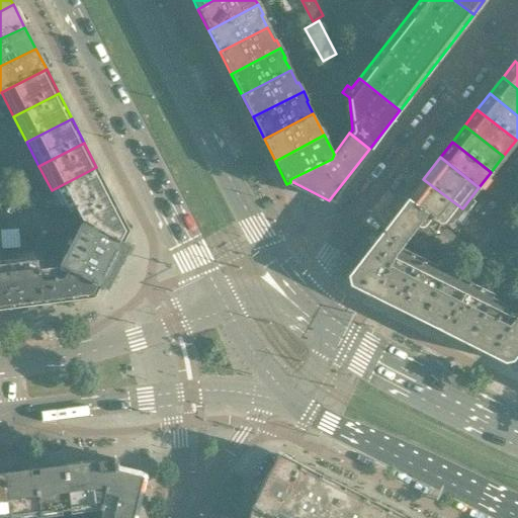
[(96,167),(52,190),(58,203),(61,202),(66,213),(109,191),(96,167)]
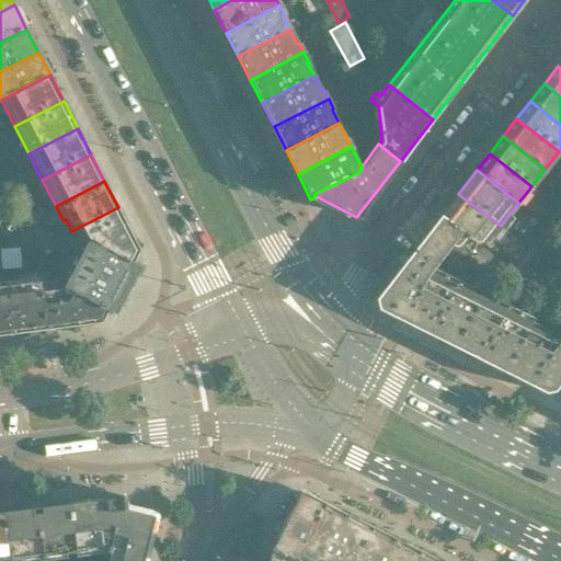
[(458,194),(441,217),(474,244),(483,242),(489,236),(492,238),(501,226),(458,194)]
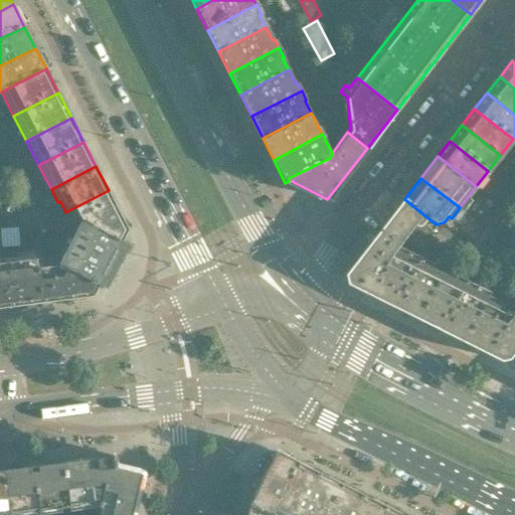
[(109,190),(65,212),(67,216),(71,217),(75,215),(77,218),(123,240),(126,234),(129,229),(109,190)]
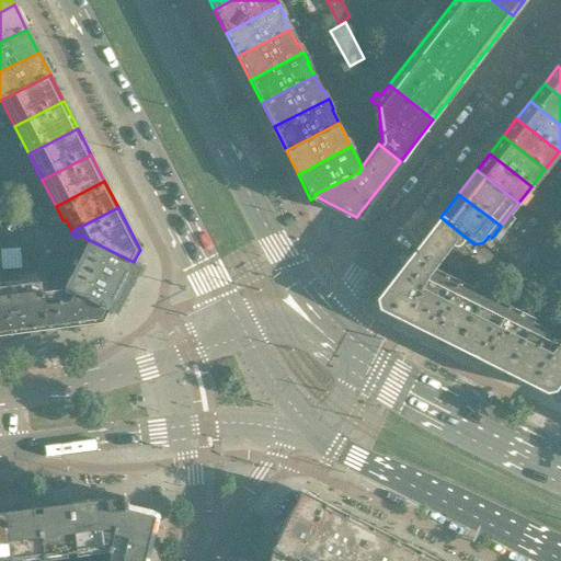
[(26,228),(2,215),(0,217),(0,236),(16,244),(26,228)]
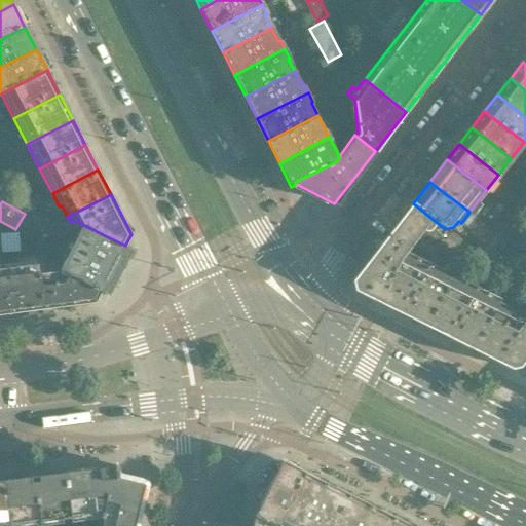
[(413,203),(390,232),(407,247),(409,245),(431,255),(445,229),(413,203)]
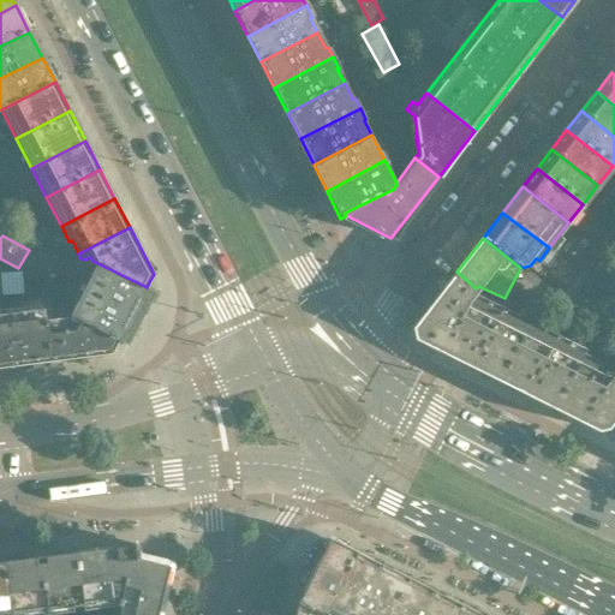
[(589,250),(580,261),(592,269),(601,258),(589,250)]
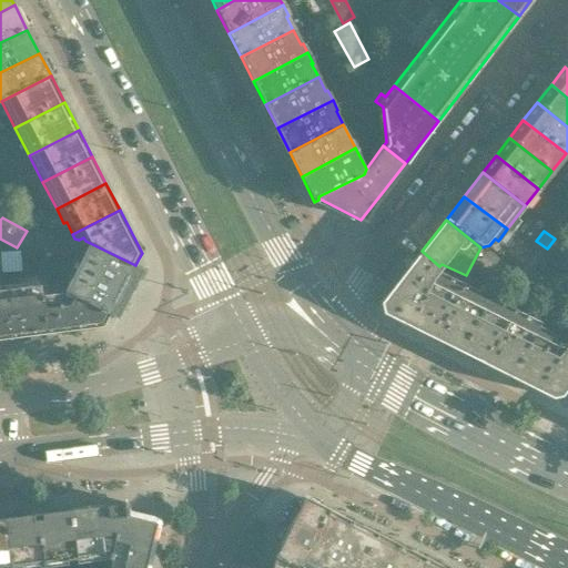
[(135,265),(85,241),(81,243),(74,257),(62,251),(54,266),(68,273),(60,287),(109,315),(110,314),(118,318),(143,270),(135,265)]
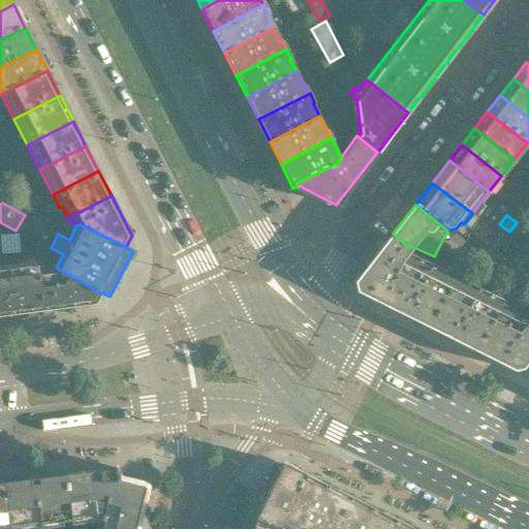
[(409,248),(393,234),(355,282),(356,291),(404,315),(430,263),(434,256),(411,246),(409,248)]
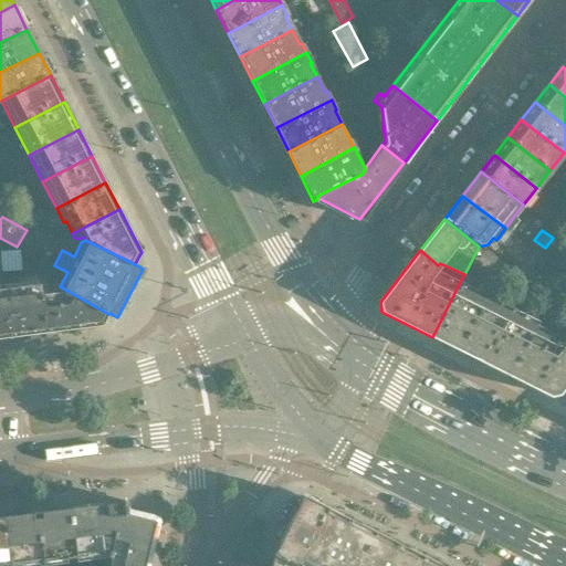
[(533,250),(517,270),(526,276),(542,257),(533,250)]
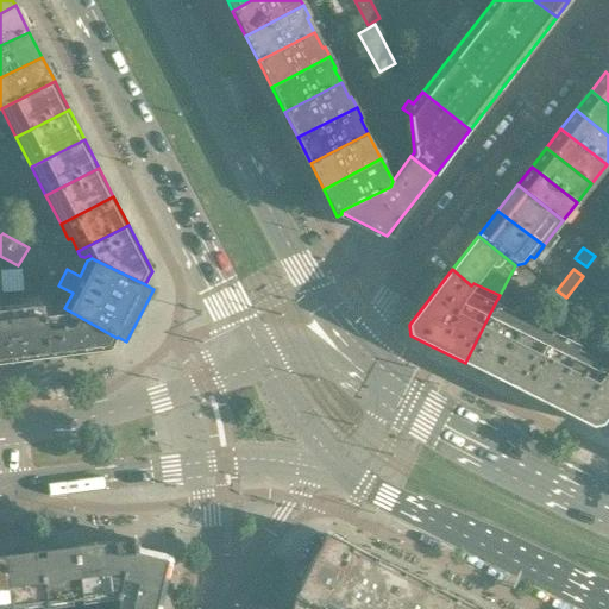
[(39,299),(22,301),(7,303),(16,362),(31,360),(33,364),(42,363),(43,359),(48,358),(42,312),(39,299)]
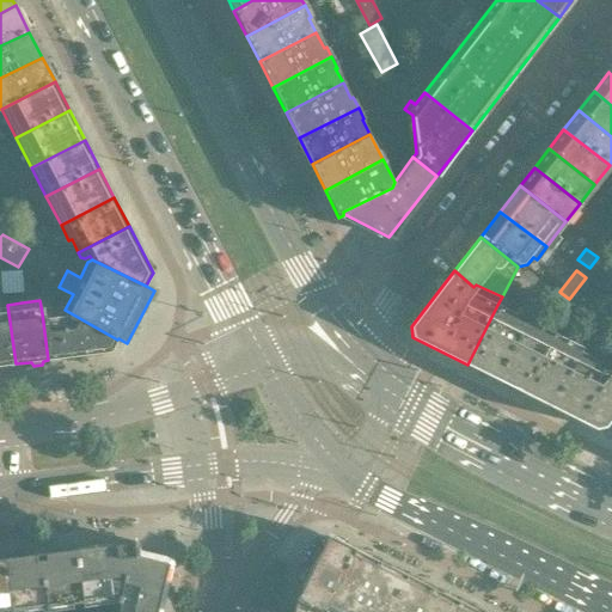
[(7,305),(0,305),(0,366),(16,363),(7,305)]
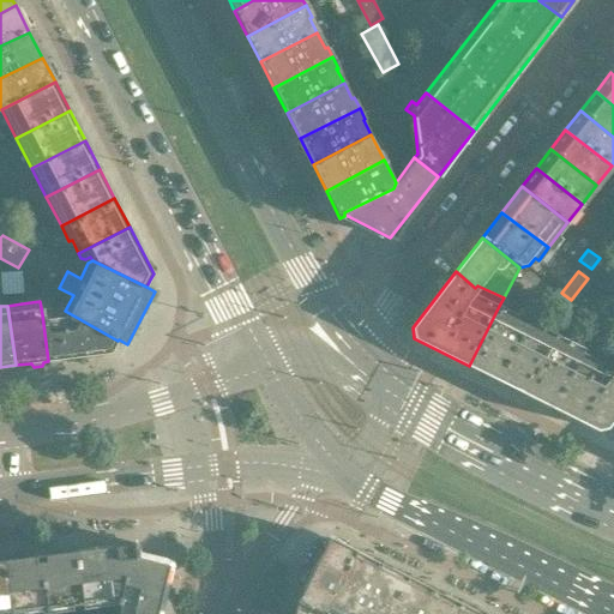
[(499,306),(469,366),(497,379),(498,375),(527,319),(499,306)]
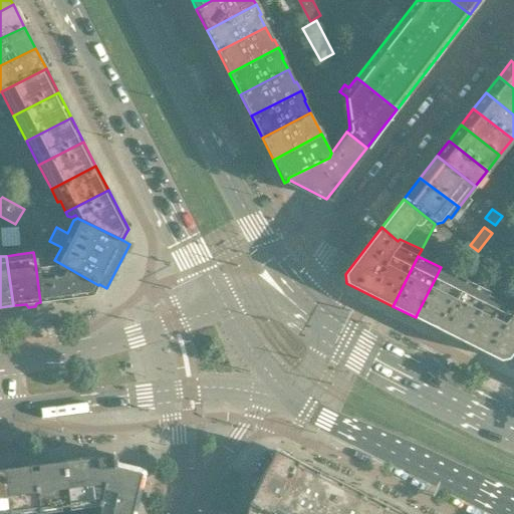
[(98,285),(54,260),(54,261),(35,263),(40,302),(93,295),(98,285)]
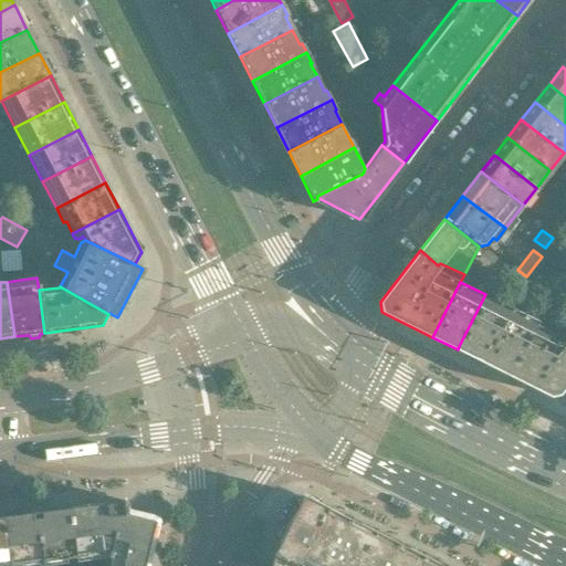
[(485,294),(459,346),(458,349),(483,363),(511,307),(485,294)]
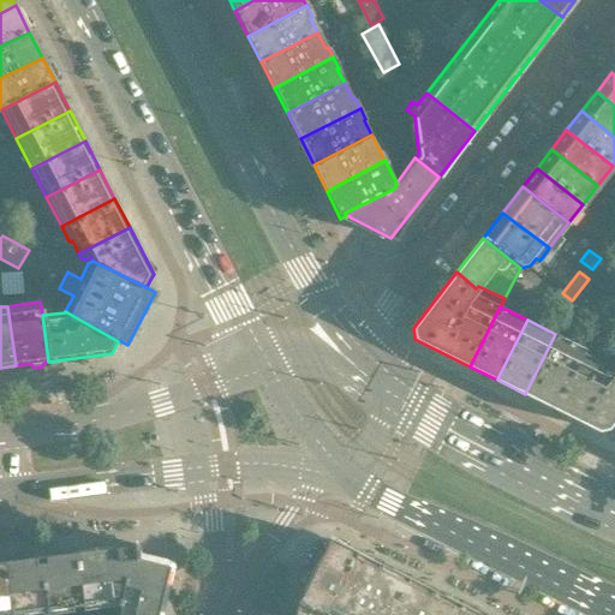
[(555,334),(525,394),(553,408),(583,348),(555,334)]
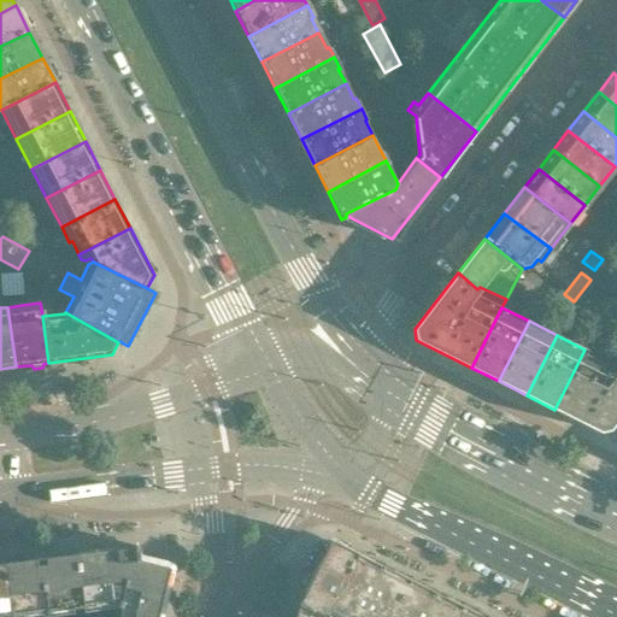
[(585,350),(554,410),(574,418),(604,359),(585,350)]
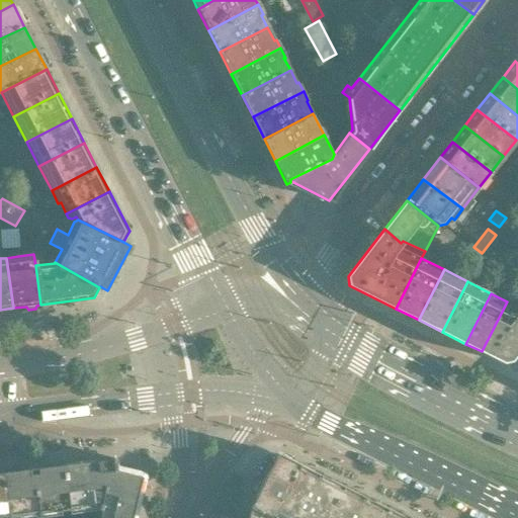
[(507,301),(482,351),(504,362),(512,360),(517,352),(517,308),(514,306),(507,301)]
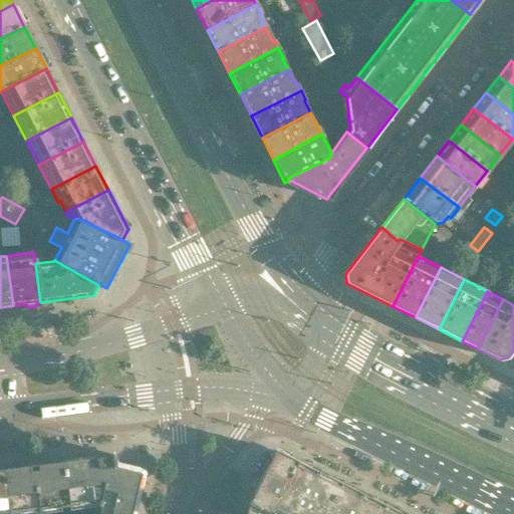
[(275,450),(273,455),(249,503),(247,513),(253,513),(270,513),(271,513),(298,461),(275,450)]
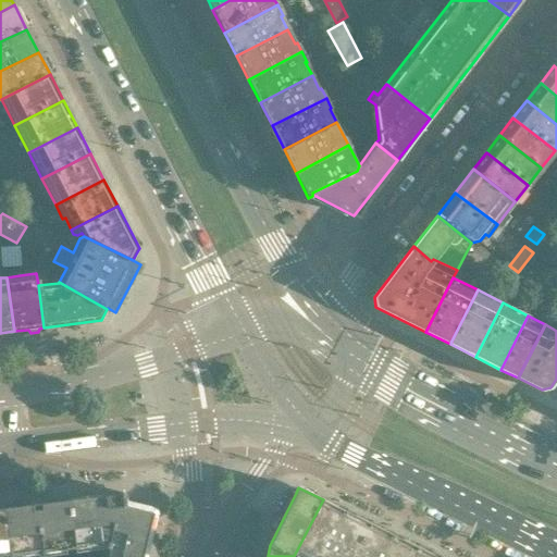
[(124,493),(72,500),(77,547),(109,543),(119,505),(126,506),(124,493)]
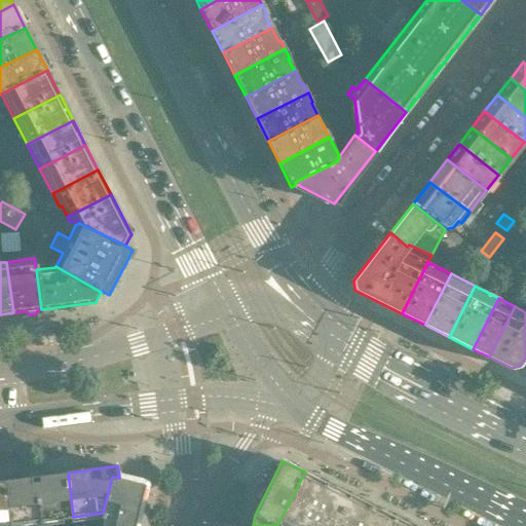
[(305,525),(327,483),(305,472),(277,525),(278,525),(305,525)]
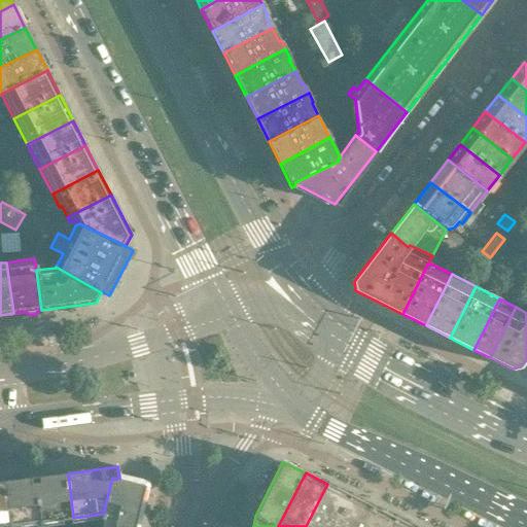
[(68,473),(36,477),(41,522),(73,518),(68,473)]
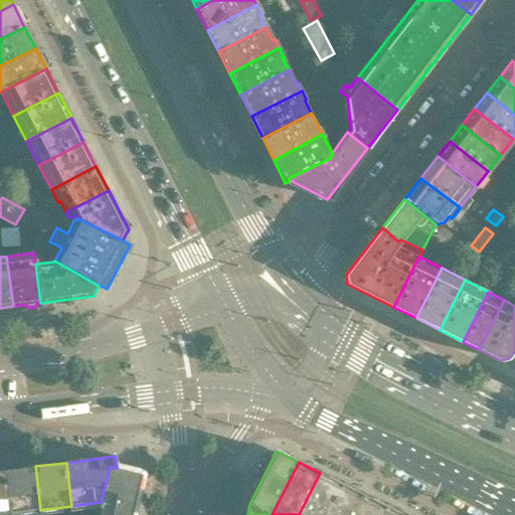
[(35,466),(4,470),(10,514),(40,510),(35,466)]
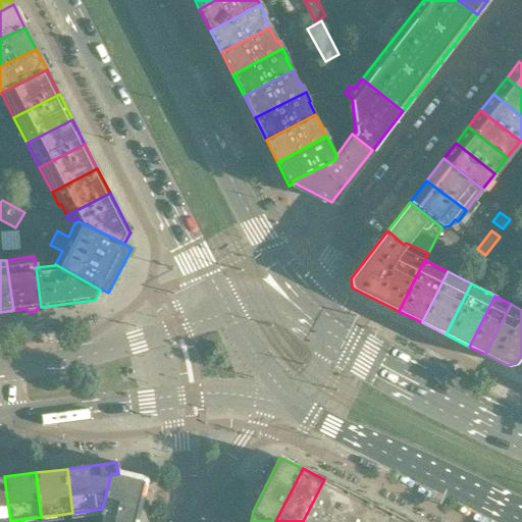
[(133,521),(144,480),(118,474),(111,473),(102,509),(100,521),(102,521),(133,521)]
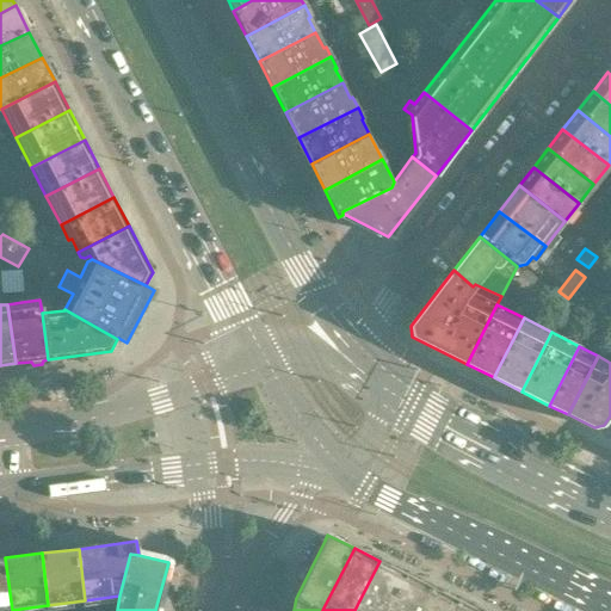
[(5,557),(0,557),(0,610),(12,610),(5,557)]
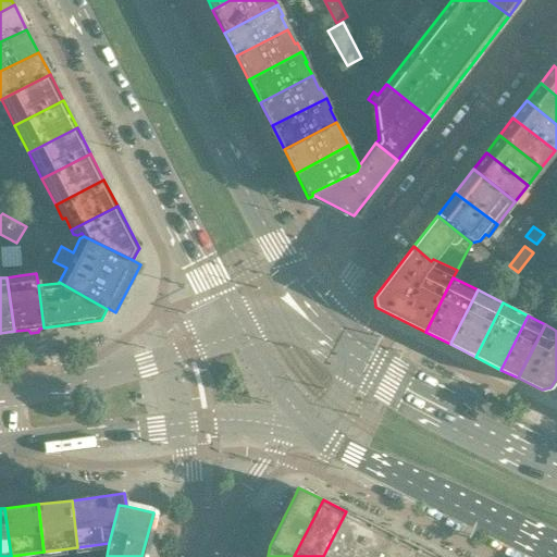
[(351,556),(370,522),(346,511),(323,556),(351,556)]
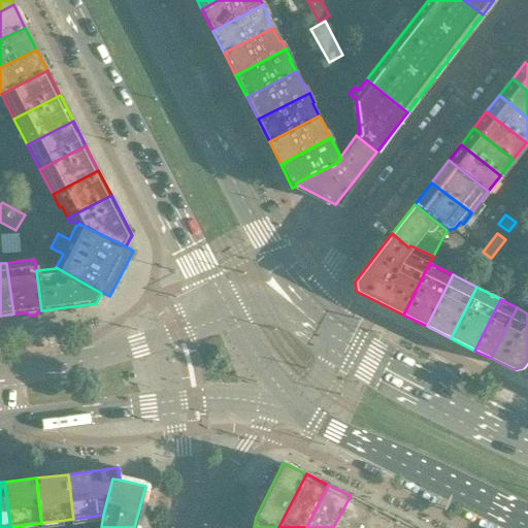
[(362,527),(373,507),(351,495),(333,527),(362,527)]
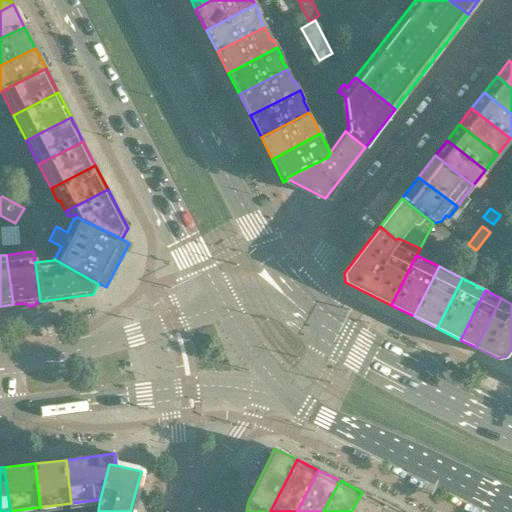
[(379,511),(384,503),(362,492),(351,511),(379,511)]
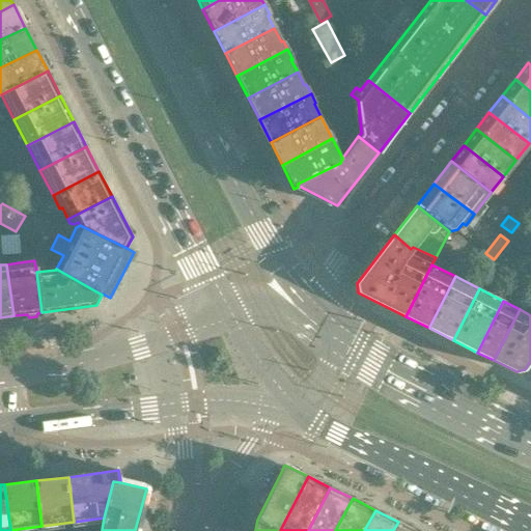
[(104,518),(74,522),(74,530),(101,530),(102,530),(104,518)]
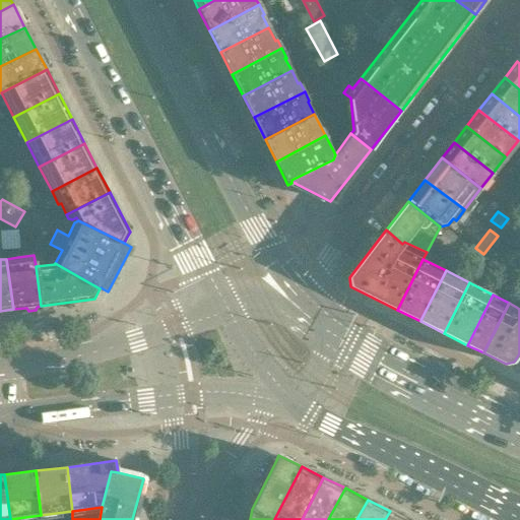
[(408,519),(390,511),(385,519),(408,519)]
